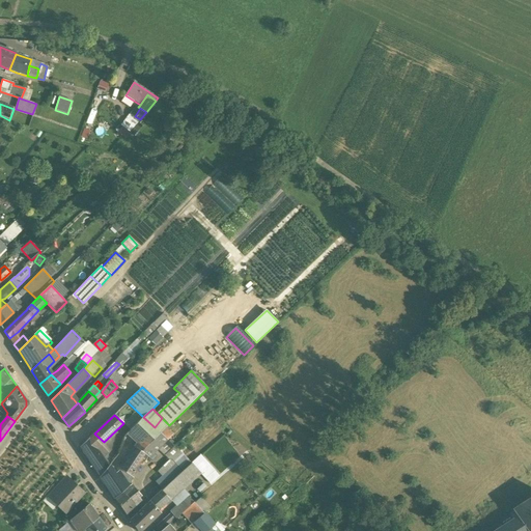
[(155,427),(143,417),(131,430),(137,434),(142,440),(148,446),(151,442),(160,434),(155,427)]
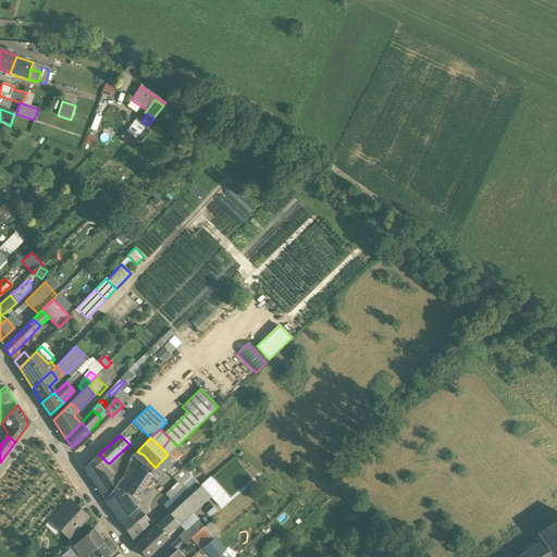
[(170,438),(162,448),(168,455),(177,446),(170,438)]
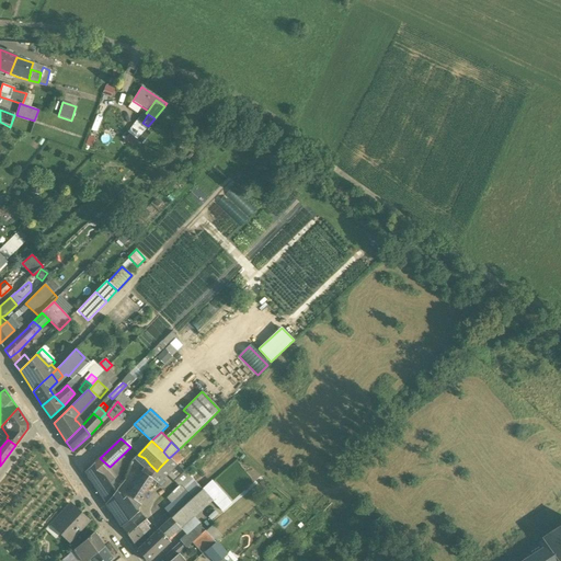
[(138,455),(132,461),(139,466),(145,458),(138,455)]
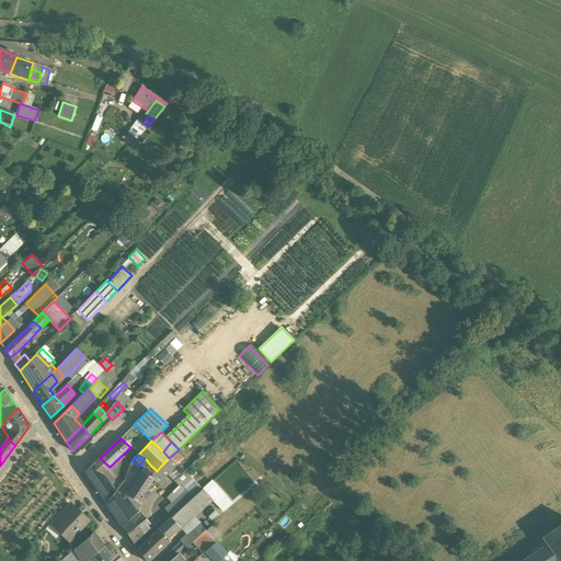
[(100,458),(86,472),(101,495),(111,487),(105,479),(110,477),(105,471),(110,467),(100,458)]
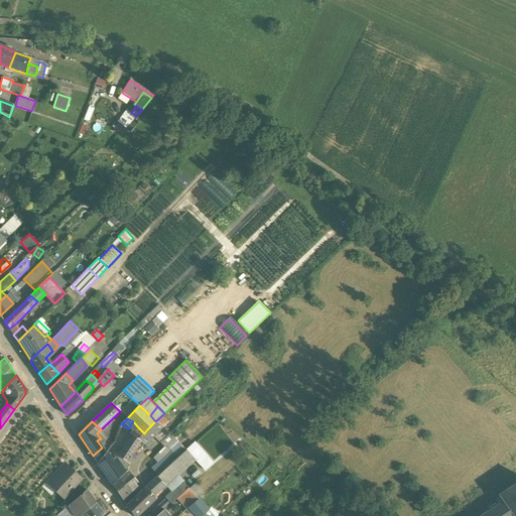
[(138,427),(118,457),(129,465),(137,447),(140,441),(138,439),(144,433),(138,427)]
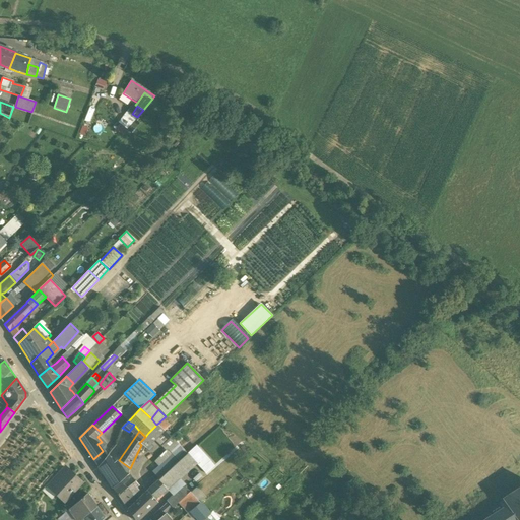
[(145,437),(139,443),(141,445),(144,447),(153,438),(148,433),(145,437)]
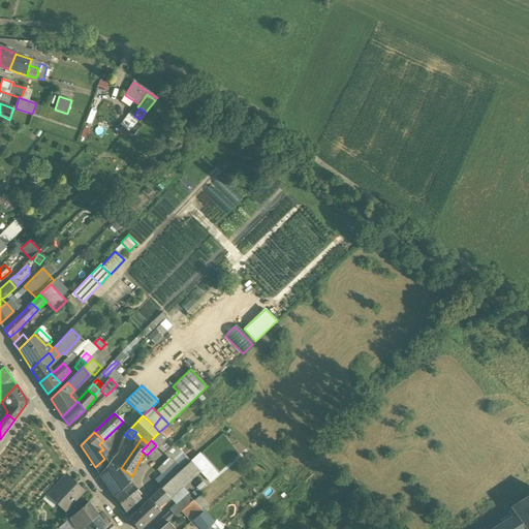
[(179,450),(170,459),(178,466),(188,459),(179,450)]
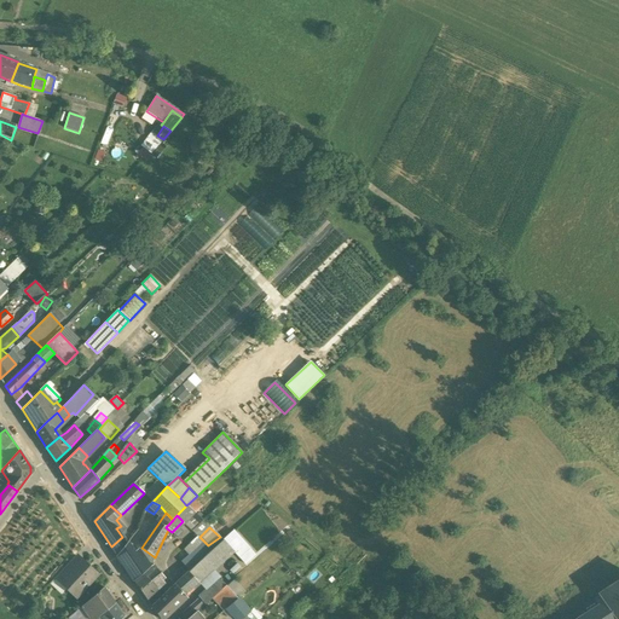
[(122,537),(111,547),(117,555),(128,543),(122,537)]
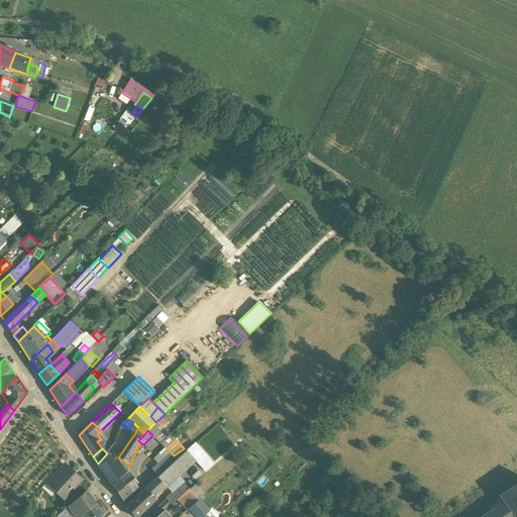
[(152,459),(158,463),(151,470),(156,474),(174,455),(167,448),(152,459)]
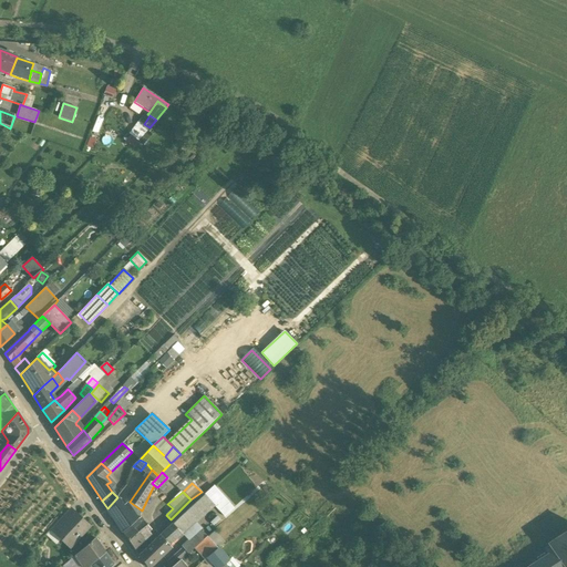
[(107,508),(107,509),(113,517),(127,504),(117,497),(107,508)]
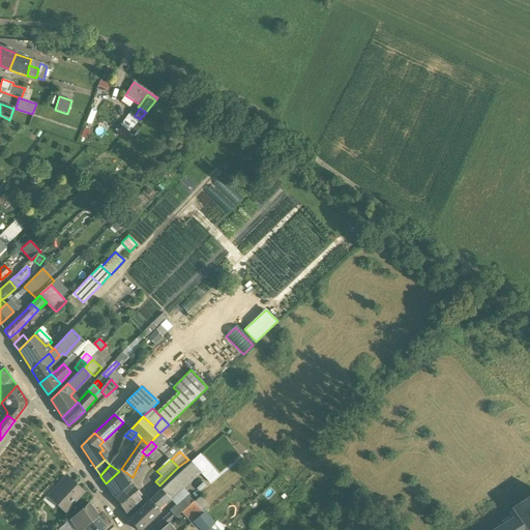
[(119,471),(106,483),(115,497),(128,484),(119,471)]
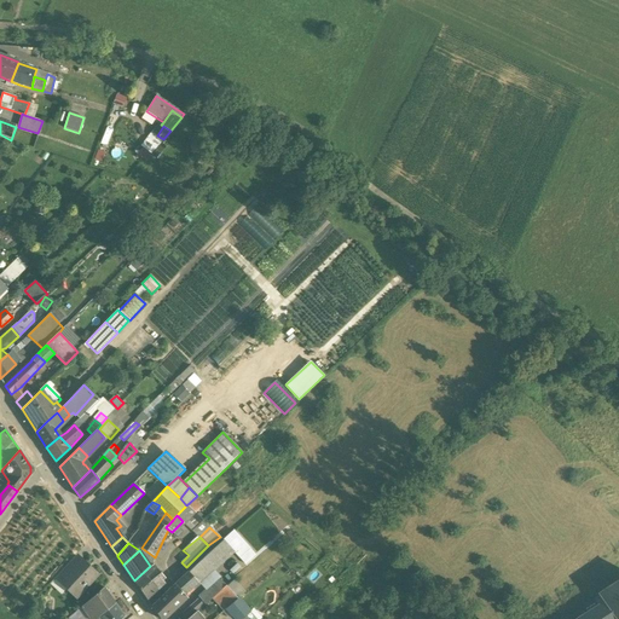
[(76,556),(59,574),(64,579),(81,561),(76,556)]
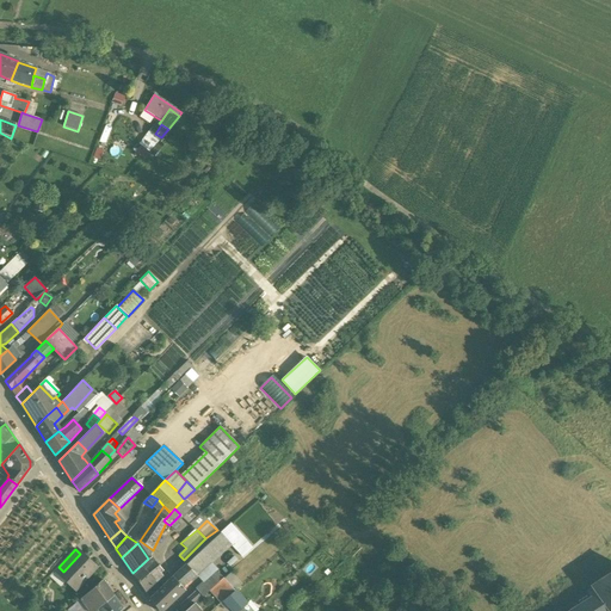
[(201,551),(186,565),(195,574),(209,561),(201,551)]
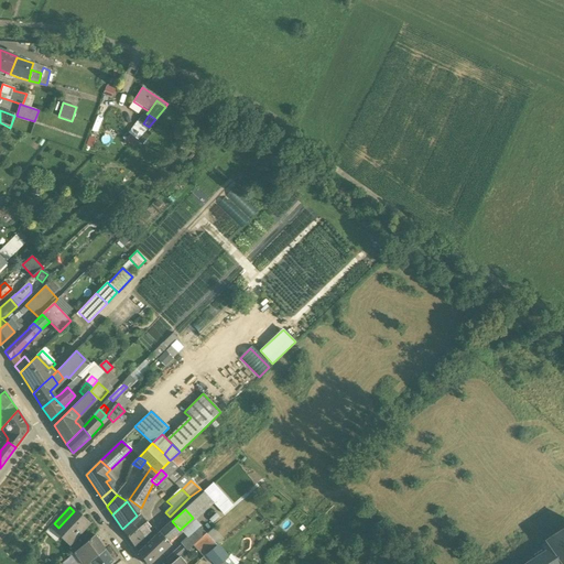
[(74,511),(58,528),(64,533),(62,535),(69,543),(78,532),(80,534),(88,524),(74,511)]
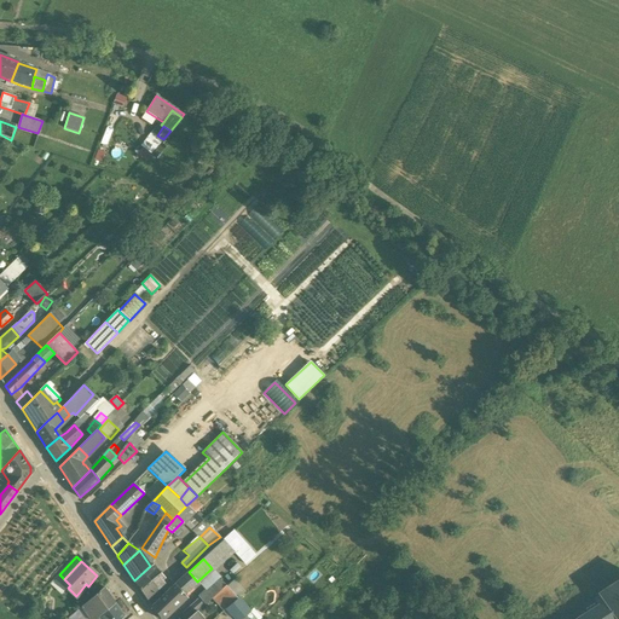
[(165,578),(154,565),(144,573),(155,586),(165,578)]
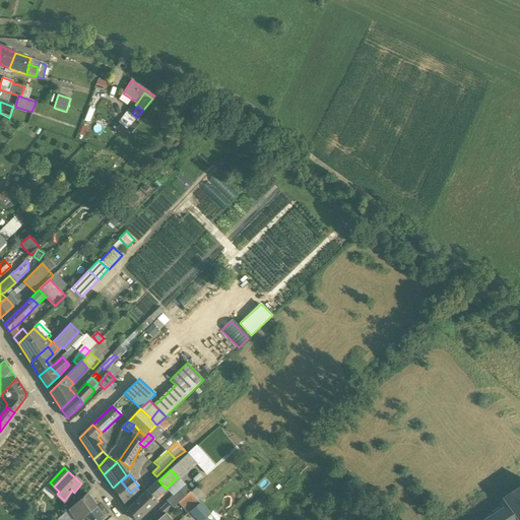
[(158,480),(147,491),(154,499),(166,489),(158,480)]
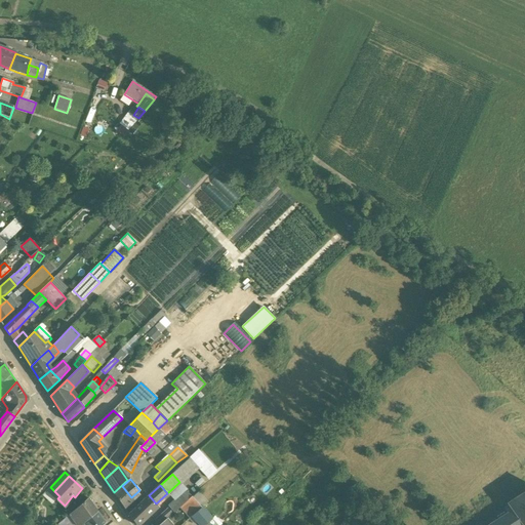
[(131,497),(122,486),(114,493),(125,509),(134,500),(131,497)]
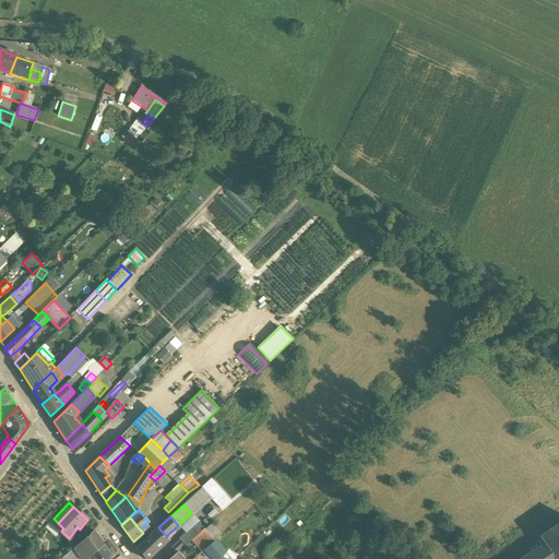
[(197,521),(179,539),(180,539),(186,546),(204,528),(197,521)]
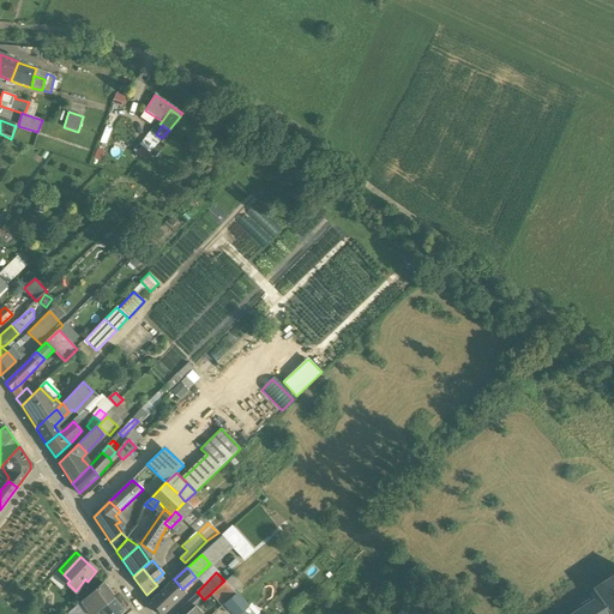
[(613,613),(613,576),(596,588),(602,596),(573,613),(613,613)]
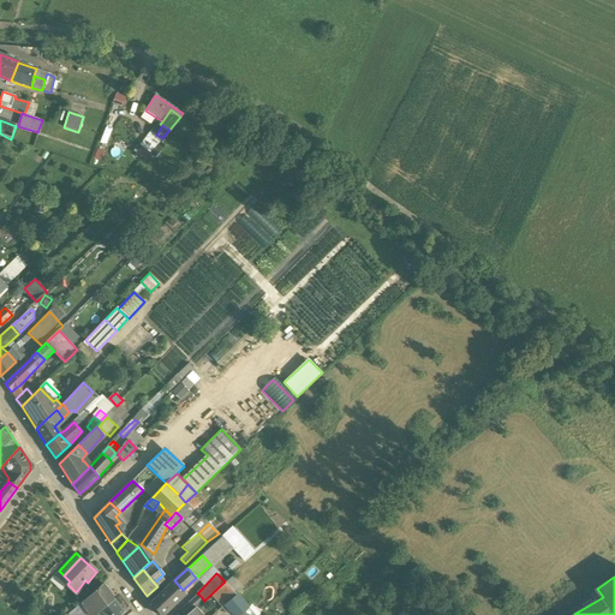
[(174,580),(163,590),(175,603),(186,593),(183,590),(174,580)]
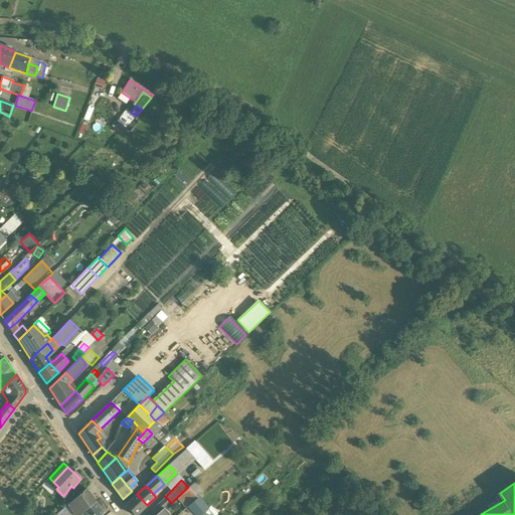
[(188,487),(171,503),(175,508),(182,503),(186,508),(188,506),(198,498),(188,487)]
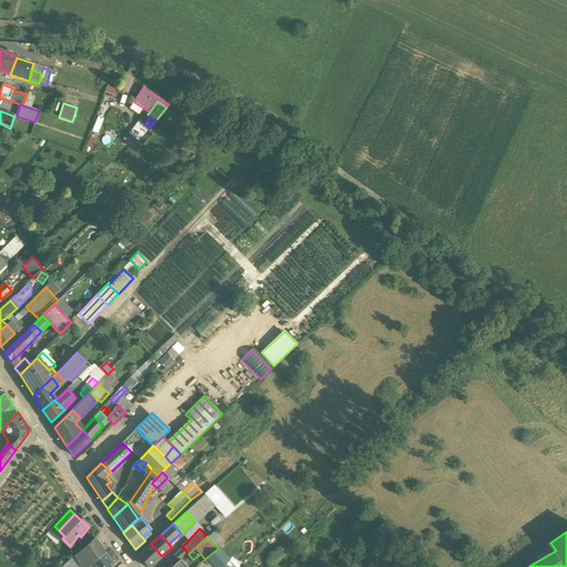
[(95,538),(75,556),(82,566),(89,566),(91,566),(105,553),(95,538)]
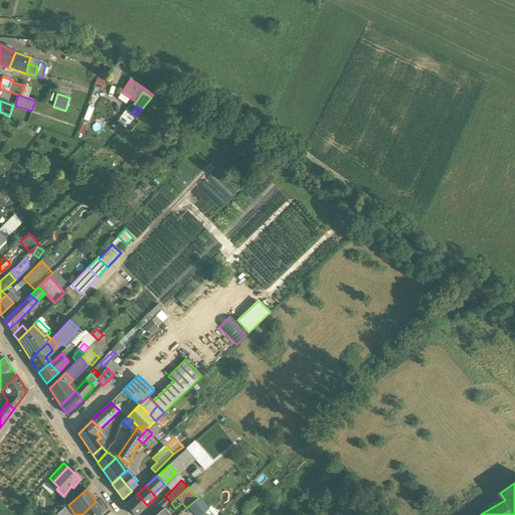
[(136,514),(147,505),(137,494),(126,504),(134,514),(136,514)]
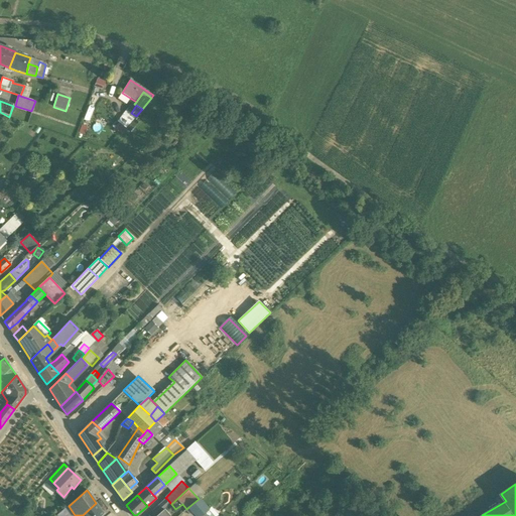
[(166,498),(151,511),(155,515),(156,515),(164,510),(171,504),(166,498)]
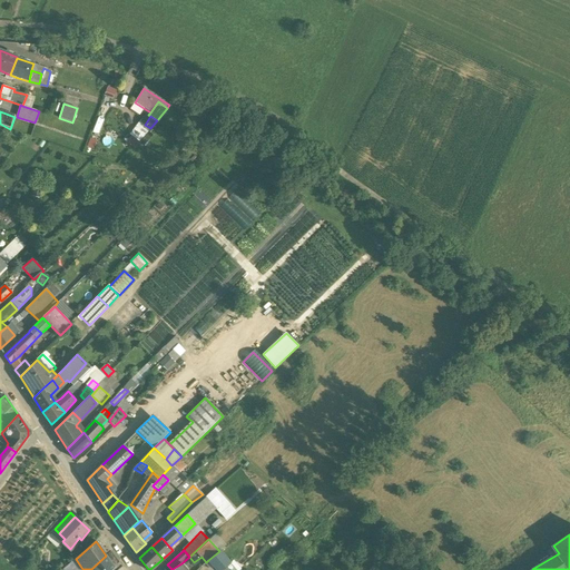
[(222,569),(229,563),(219,551),(208,560),(216,569),(222,569)]
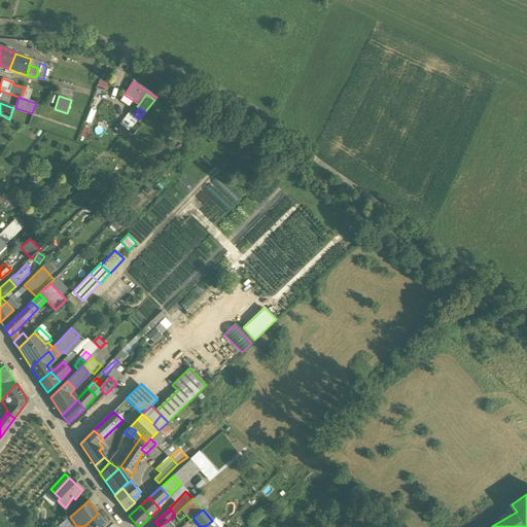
[(98,514),(84,526),(102,526),(106,525),(98,514)]
